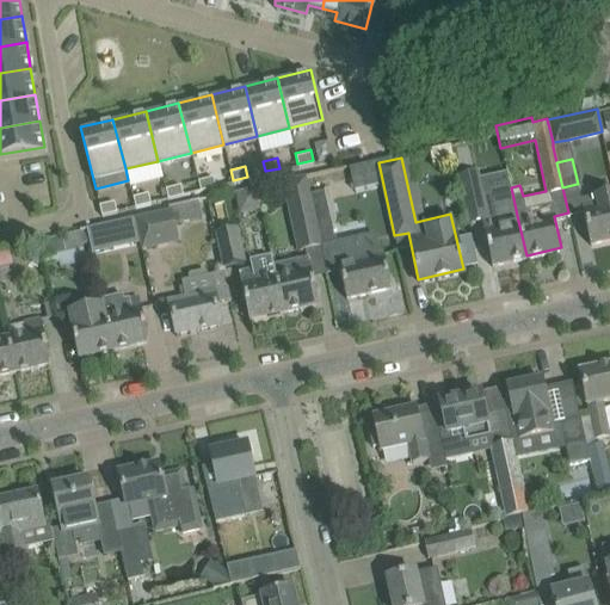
[(478,174),(476,168),(456,172),(463,204),(482,199),(478,174)]
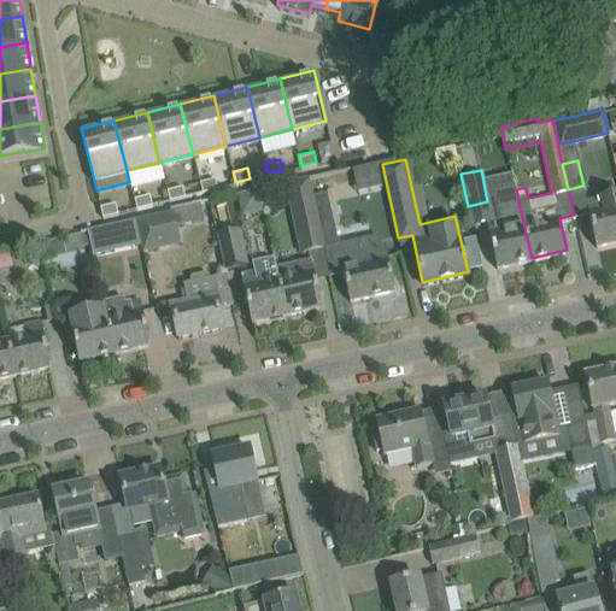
[(201,189),(217,186),(215,175),(199,178),(201,189)]
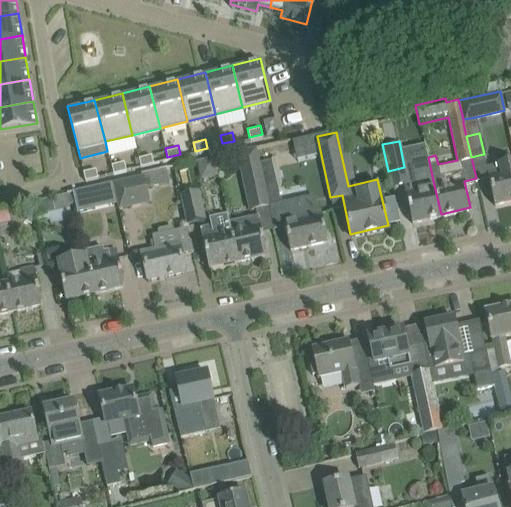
[(140,164),(153,161),(151,152),(138,155),(140,164)]
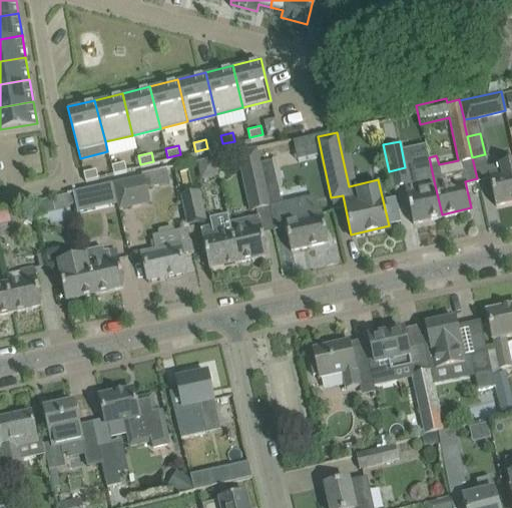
[(267,202),(281,199),(272,157),(258,160),(260,173),(261,174),(267,202)]
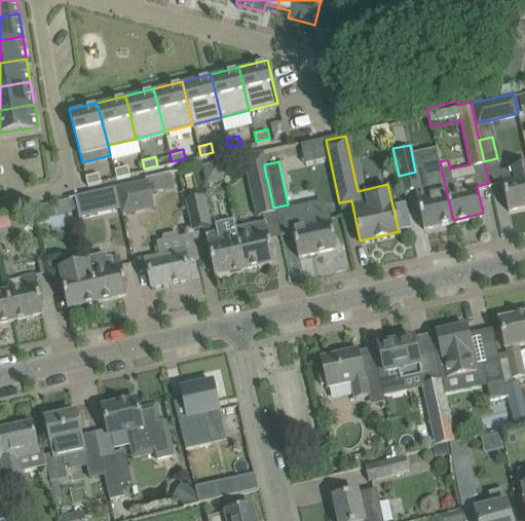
[(422,226),(453,220),(446,190),(440,161),(422,165),(426,184),(414,187),(418,207),(422,226)]
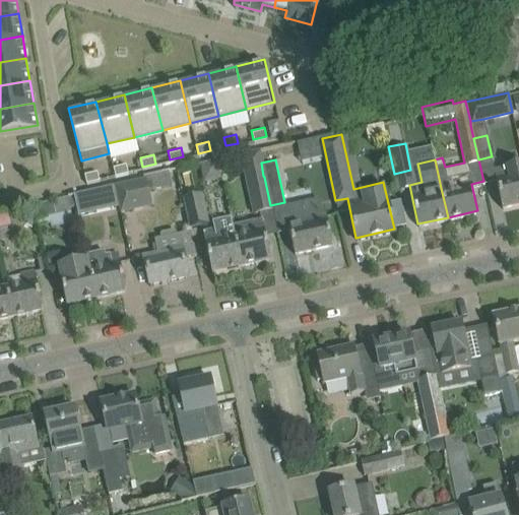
[(501,205),(518,201),(518,161),(493,167),(501,205)]
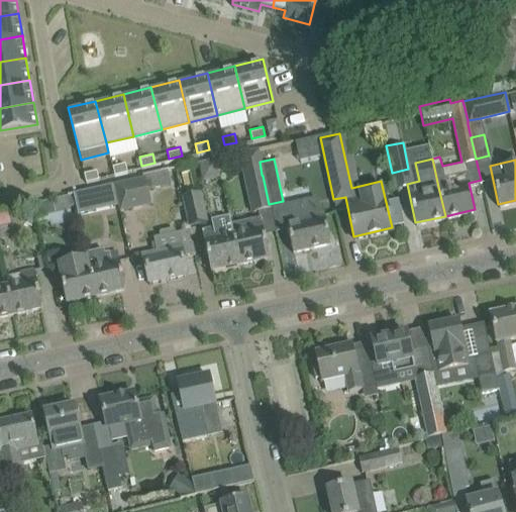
[(114,173),(126,170),(124,161),(112,164),(114,173)]
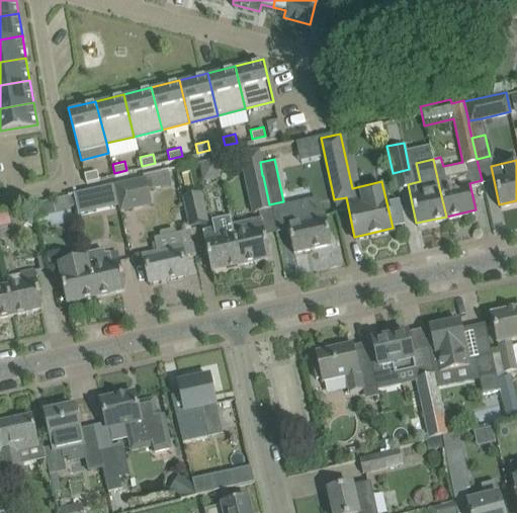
[(83,171),(85,180),(98,177),(96,168),(83,171)]
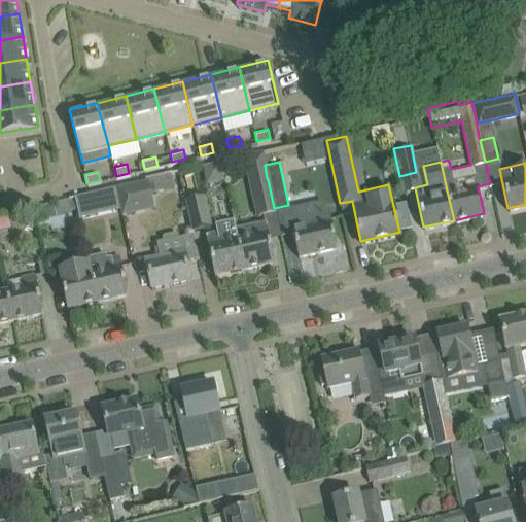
[(137,205),(150,202),(145,178),(114,184),(121,214),(138,210),(137,205)]
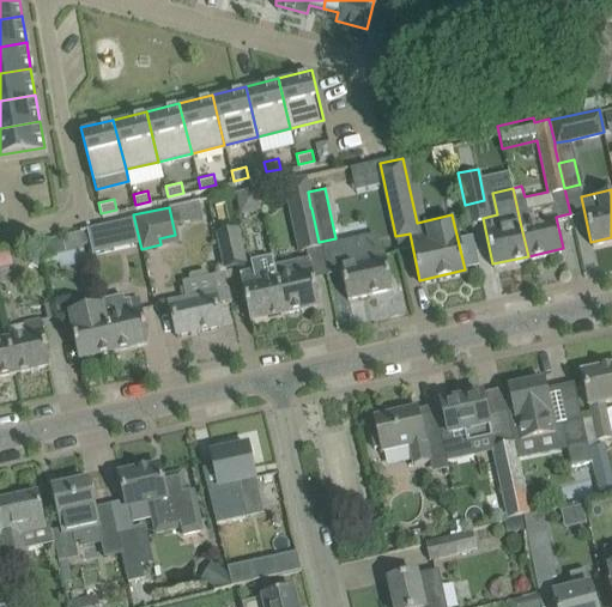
[(310,207),(291,211),(291,212),(300,247),(319,243),(319,242),(311,208),(310,207)]
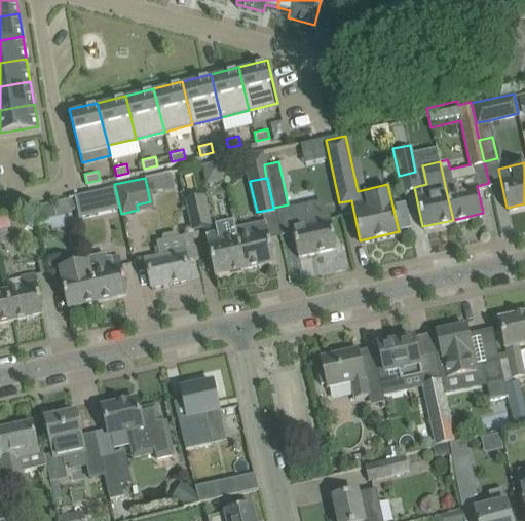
[(76,194),(74,194),(76,206),(78,215),(95,211),(90,191),(88,191),(79,193),(76,194)]
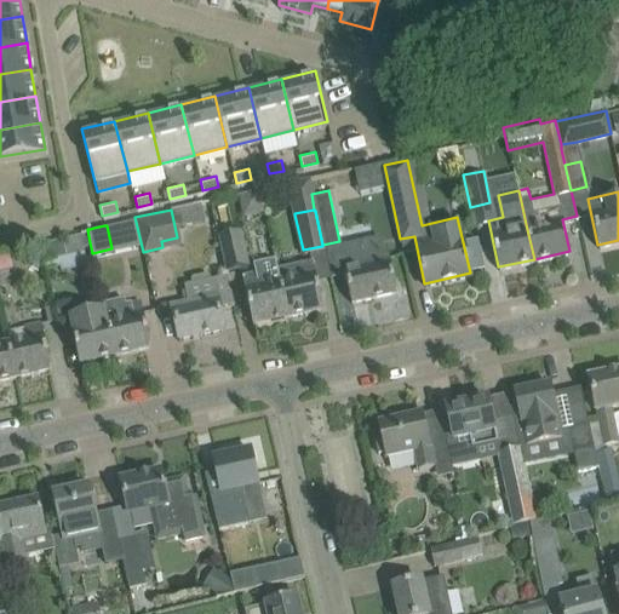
[(225,268),(247,263),(240,228),(218,233),(225,268)]
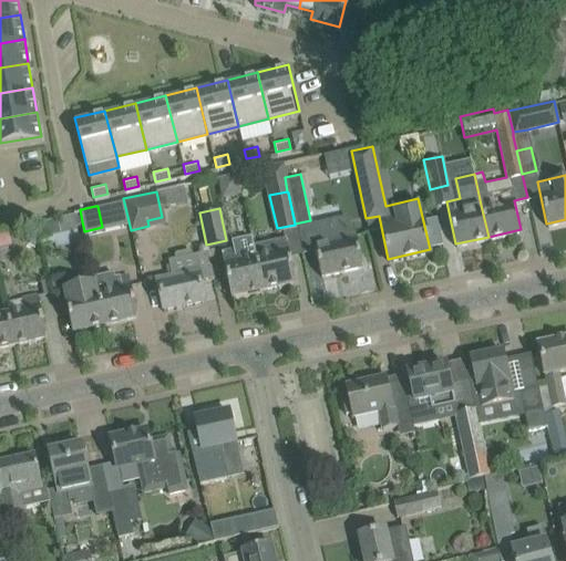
[(80,209),(73,210),(35,219),(41,242),(54,240),(54,243),(62,242),(60,234),(65,232),(68,238),(78,236),(76,230),(75,222),(82,221),(80,209)]
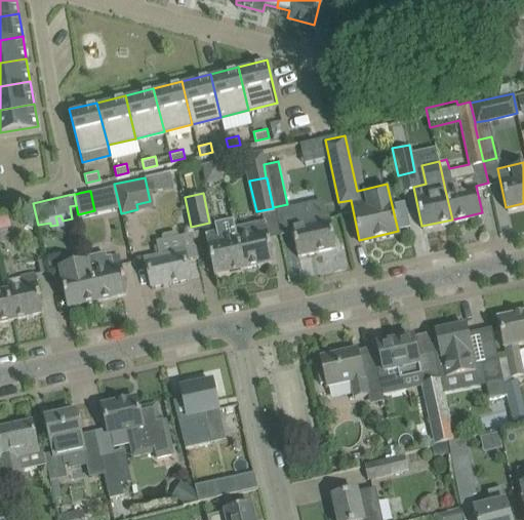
[(286,204),(290,224),(292,233),(296,253),(335,245),(330,225),(328,215),(324,216),(320,197),(287,204),(286,204)]
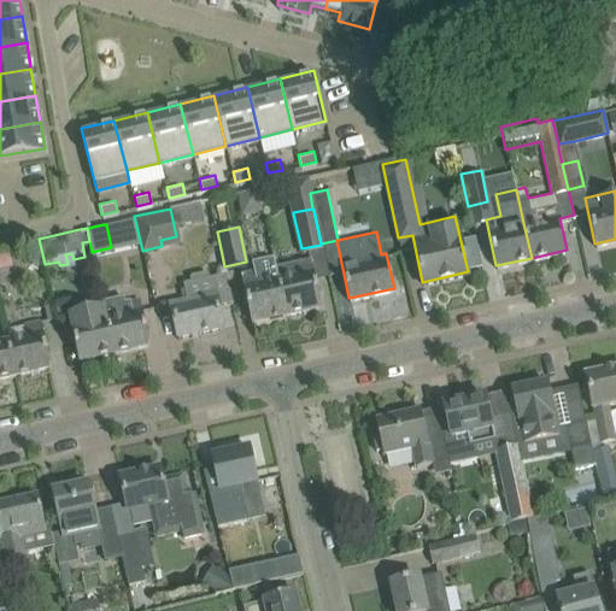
[(29,250),(23,260),(35,265),(41,254),(29,250)]
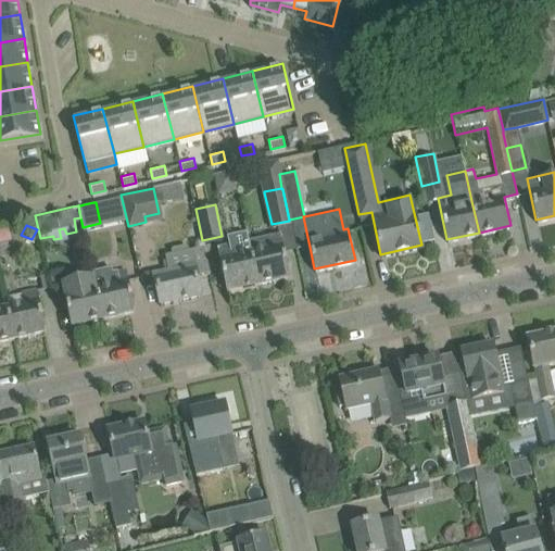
[(279,230),(248,238),(251,250),(257,280),(289,274),(284,250),(279,230)]
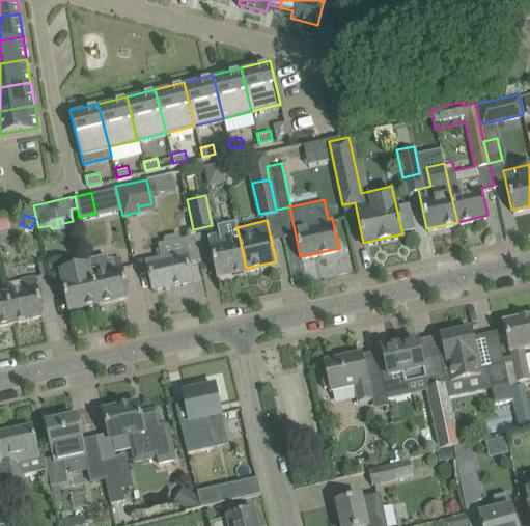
[(218,231),(206,233),(216,275),(246,268),(240,239),(236,227),(235,221),(217,225),(218,231)]
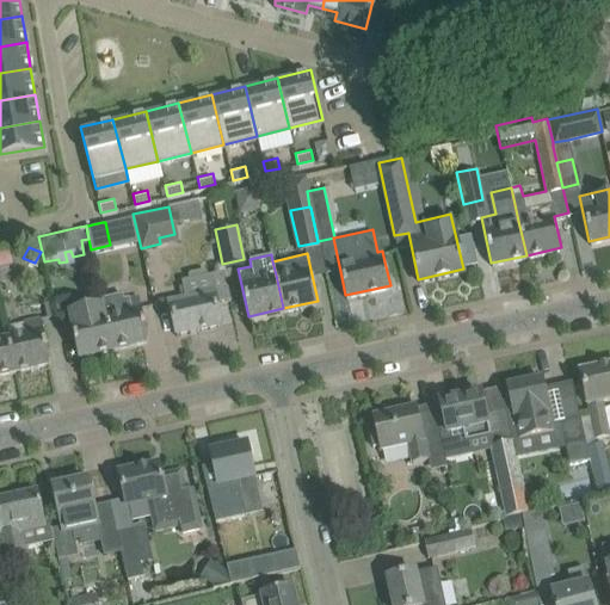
[(208,272),(207,267),(204,265),(188,270),(188,271),(189,277),(182,278),(185,292),(167,296),(176,332),(220,322),(213,289),(227,285),(223,269),(208,272)]
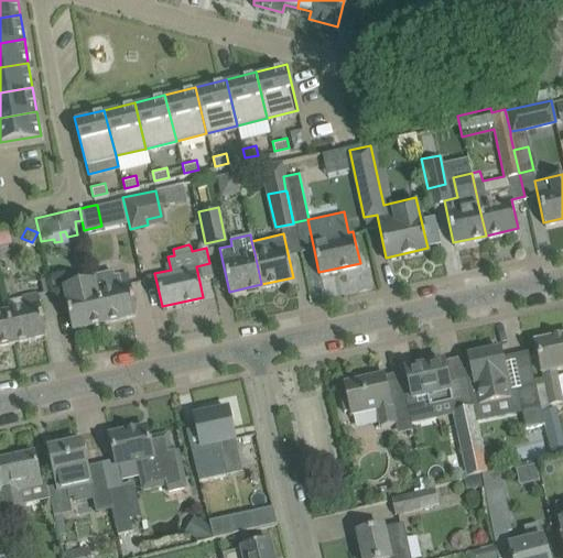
[(103,319),(136,313),(127,271),(112,273),(111,267),(93,272),(93,277),(96,288),(103,319)]
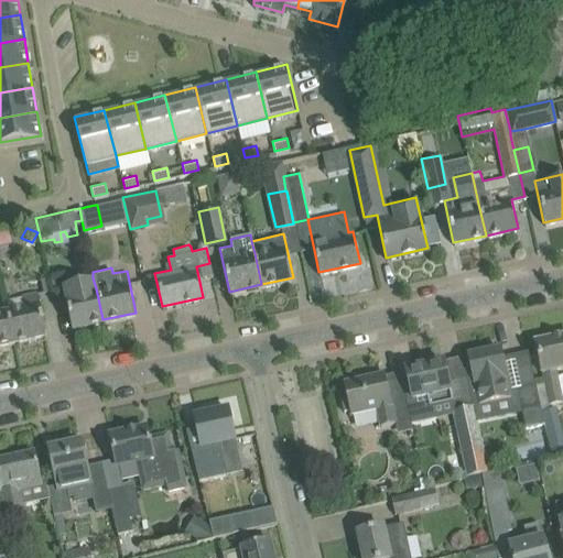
[(72,327),(103,319),(96,288),(93,277),(62,284),(72,327)]
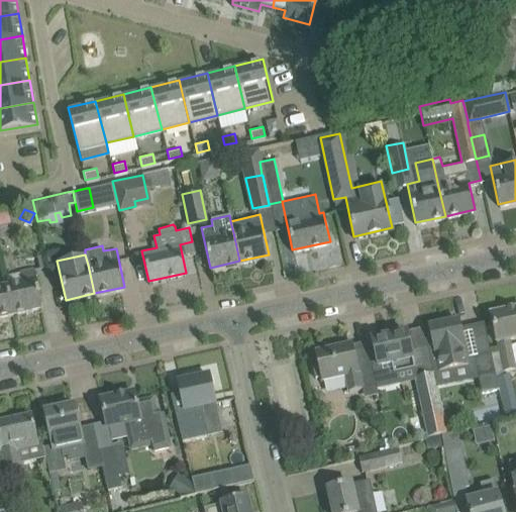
[(12,311),(41,305),(33,267),(18,270),(20,279),(5,282),(12,311)]
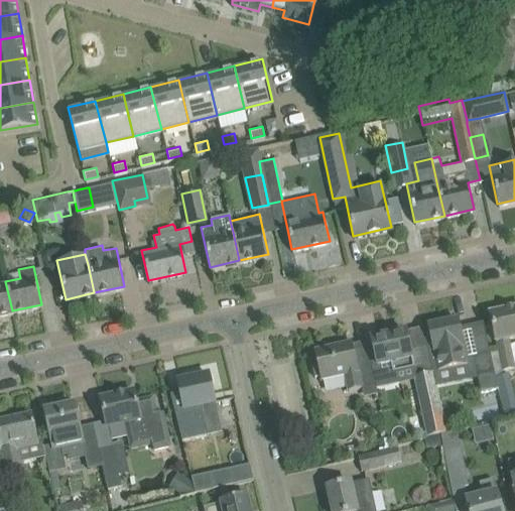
[(0,313),(12,310),(5,281),(0,282),(0,313)]
